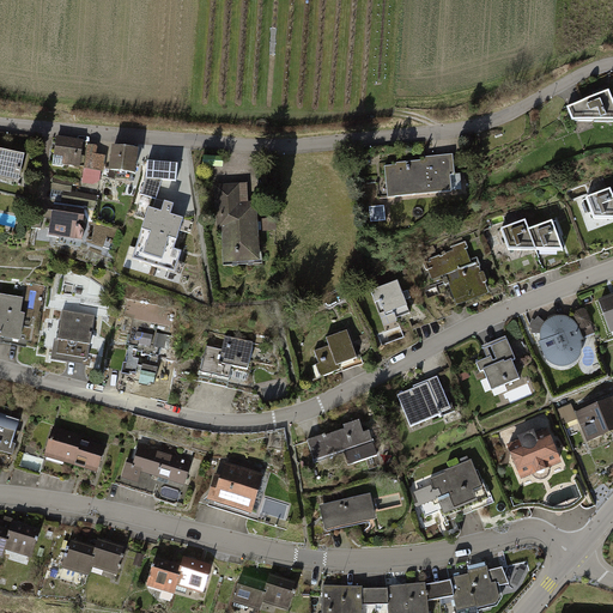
[(612,98),(611,93),(571,109),(575,122),(612,121),(612,98)]
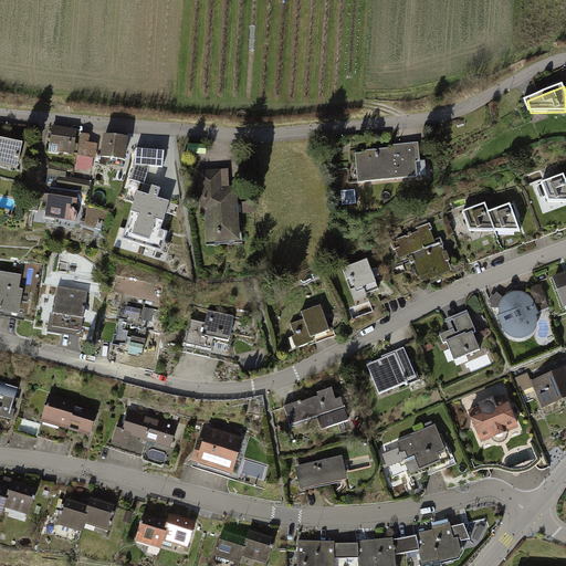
[(79,130),(54,127),(52,152),(75,154),(79,130)]
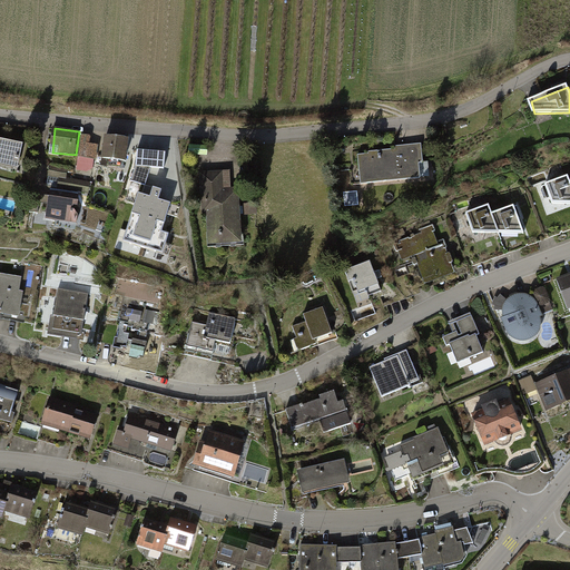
[(94,136),(84,135),(77,169),(95,173),(99,145),(92,143),(94,136)]
